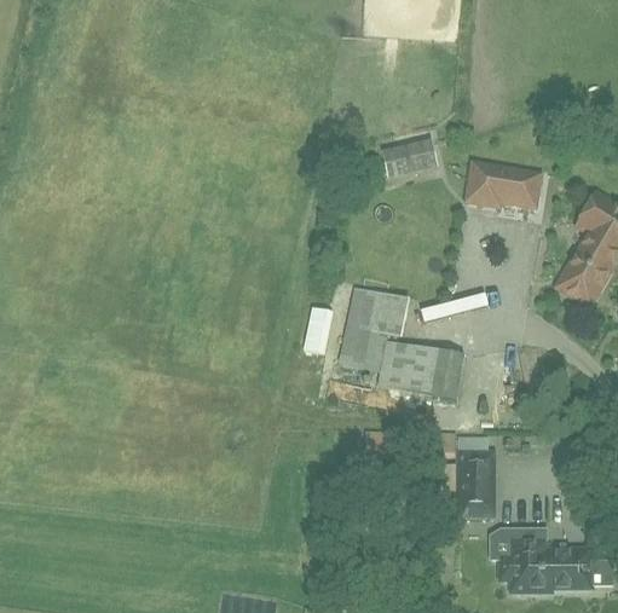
[(435,166),(429,138),(380,150),(386,177),(435,166)]
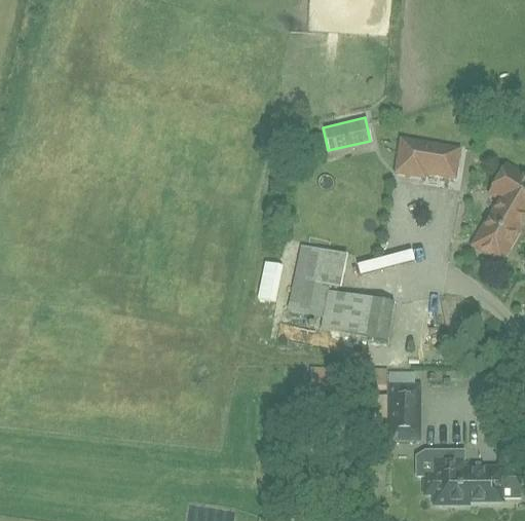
[(400,137),(395,171),(422,175),(423,171),(453,176),(458,147),(400,137)]
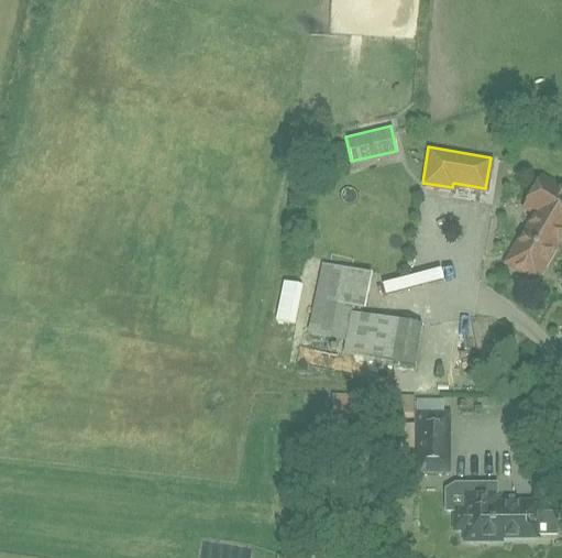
[(561,186),(541,174),(522,205),(533,210),(525,226),(538,233),(543,225),(560,234),(561,230),(561,186)]
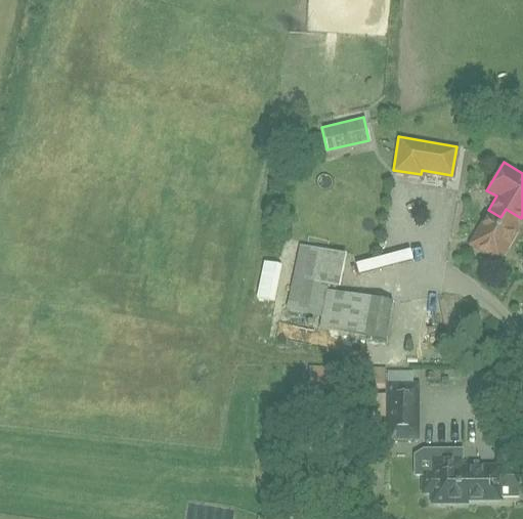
[(500,217),(488,210),(469,242),(496,259),(521,218),(506,209),(500,217)]
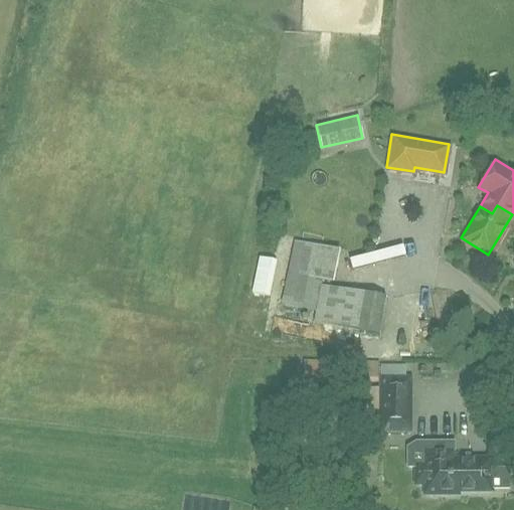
[(293,238),(280,301),(314,307),(313,318),(378,330),(384,294),(321,283),(322,276),(307,273),(313,242),(293,238)]
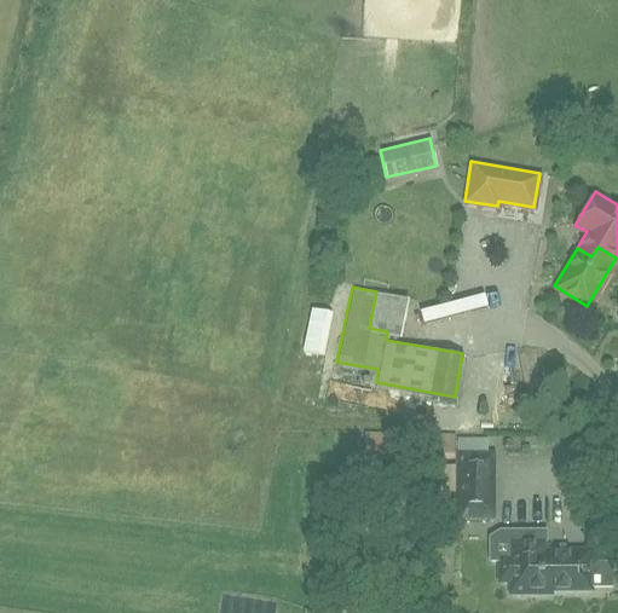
[(456,451),(456,463),(444,463),(444,491),(456,491),(456,515),(492,515),(492,451),(486,451),(486,437),(457,435),(457,451),(456,451)]
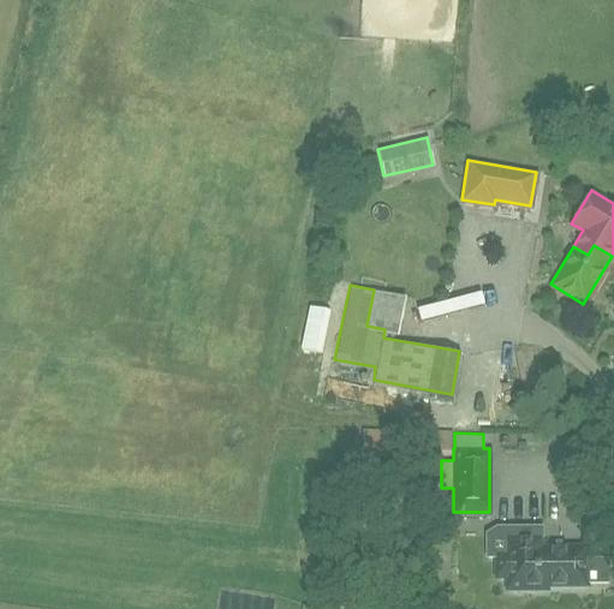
[(506,586),(534,586),(534,583),(585,583),(585,545),(540,545),(540,536),(506,536),(506,553),(495,553),(495,574),(506,574),(506,586)]
